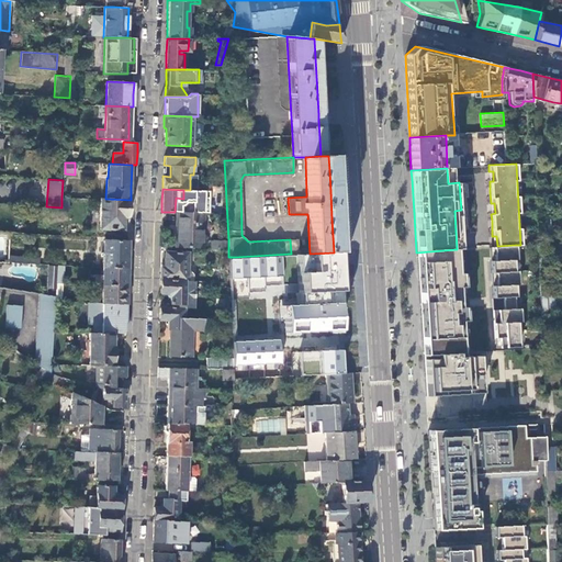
[(71,198),(62,197),(62,211),(70,212),(71,198)]
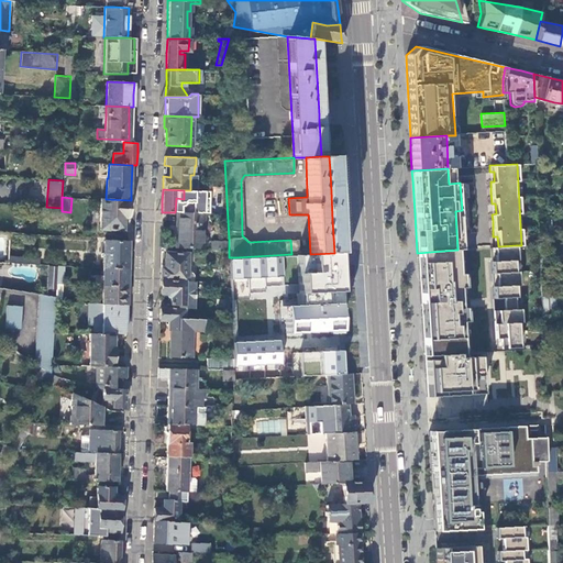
[(130,210),(131,200),(106,199),(100,199),(100,230),(123,230),(124,217),(130,217),(130,210)]
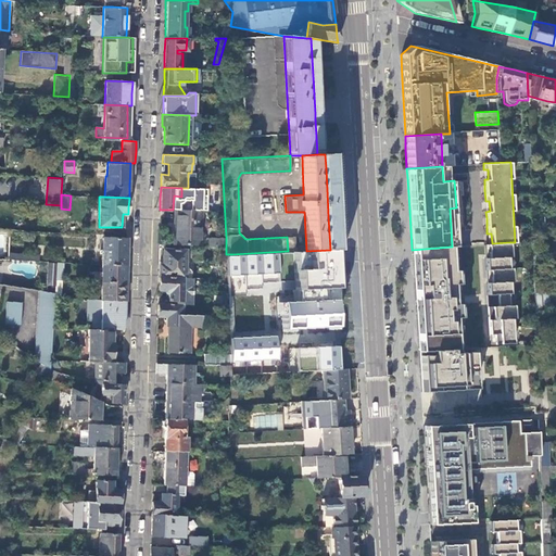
[(174,244),(198,244),(199,210),(174,210),(174,244)]
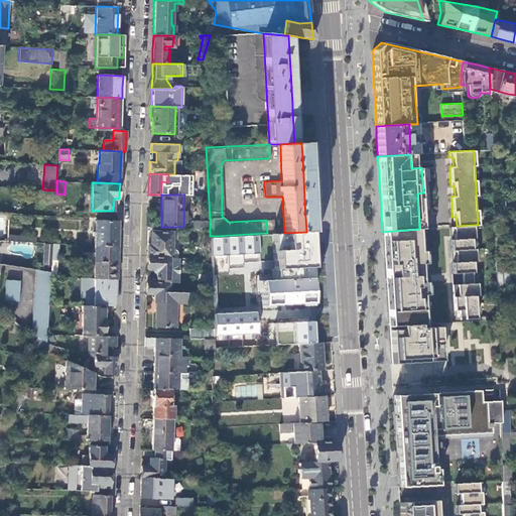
[(266,220),(267,233),(272,233),(275,233),(274,219),(266,220)]
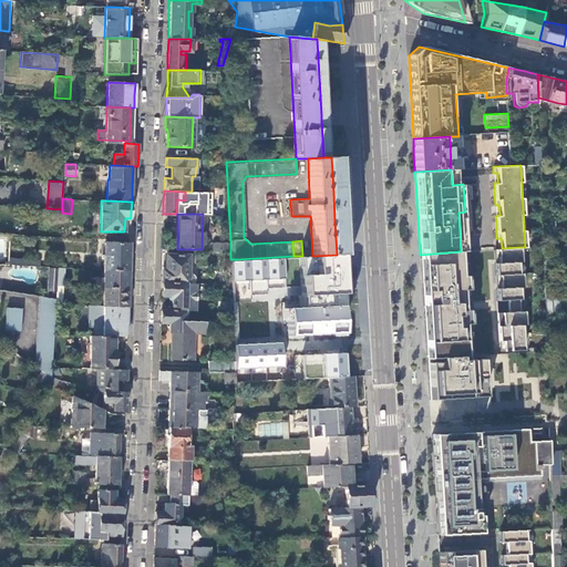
[(130,254),(130,243),(104,243),(103,269),(130,270),(130,254)]
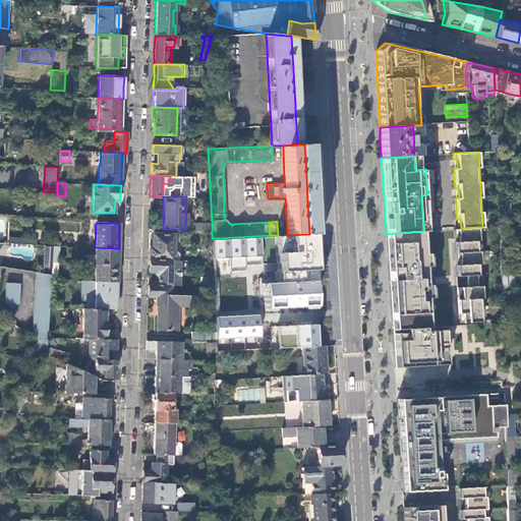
[(478,240),(477,227),(461,228),(457,228),(458,241),(454,241),(454,252),(459,252),(460,265),(455,265),(456,276),(466,276),(467,287),(456,287),(456,290),(458,313),(462,313),(463,323),(479,322),(478,298),(482,298),(481,286),(477,286),(476,264),(480,264),(479,250),(475,250),(474,240),(478,240)]
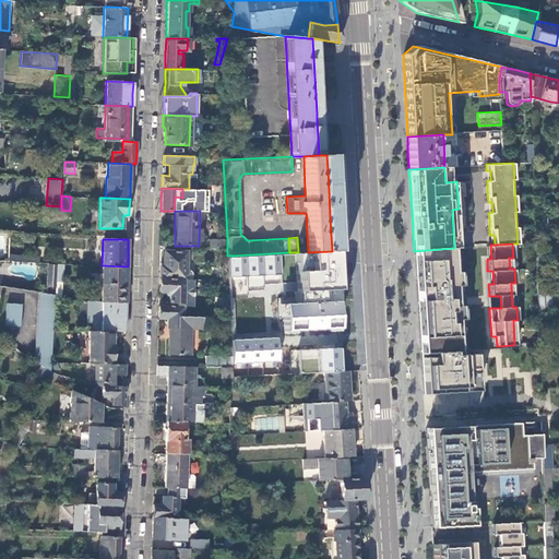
[(454,248),(414,251),(415,266),(416,289),(418,316),(419,343),(423,394),(477,391),(475,351),(466,352),(459,248),(454,248)]
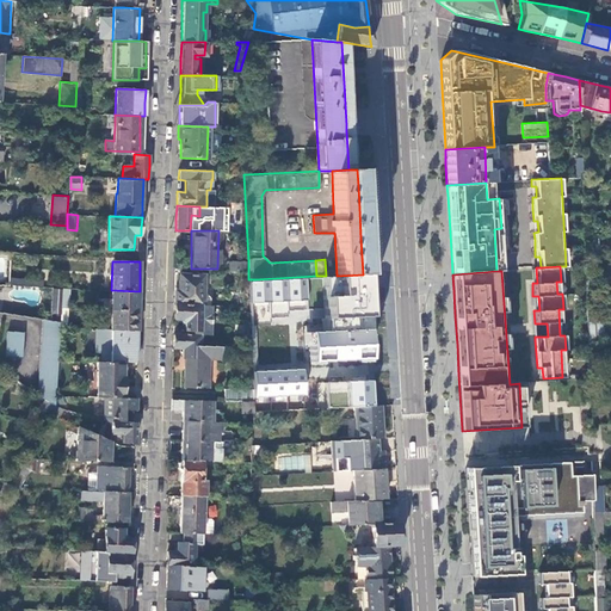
[(178,290),(174,290),(173,304),(202,304),(203,273),(179,273),(178,290)]
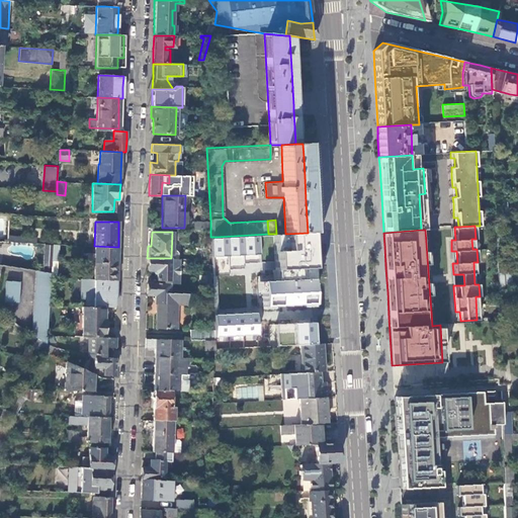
[(285,234),(273,234),(274,269),(272,270),(272,275),(257,277),(258,307),(312,309),(308,233),(285,234)]
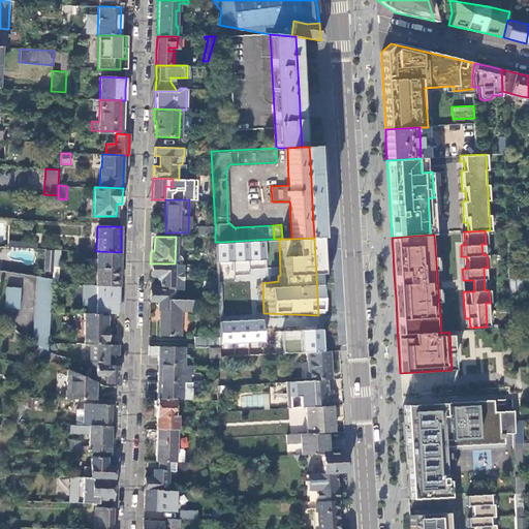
[(37,242),(8,241),(7,247),(36,249),(37,242)]
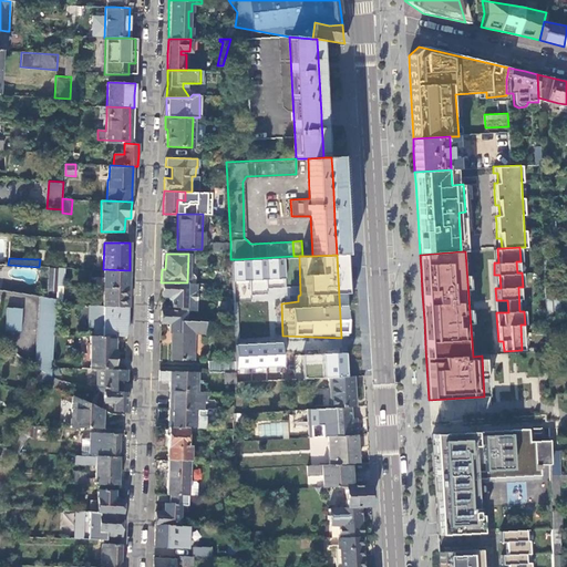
[(286,259),(234,261),(236,281),(287,277),(286,259)]
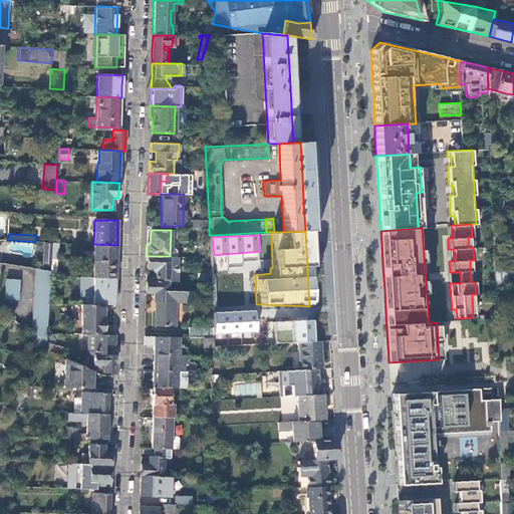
[(43,263),(51,264),(51,260),(52,243),(44,243),(43,263)]
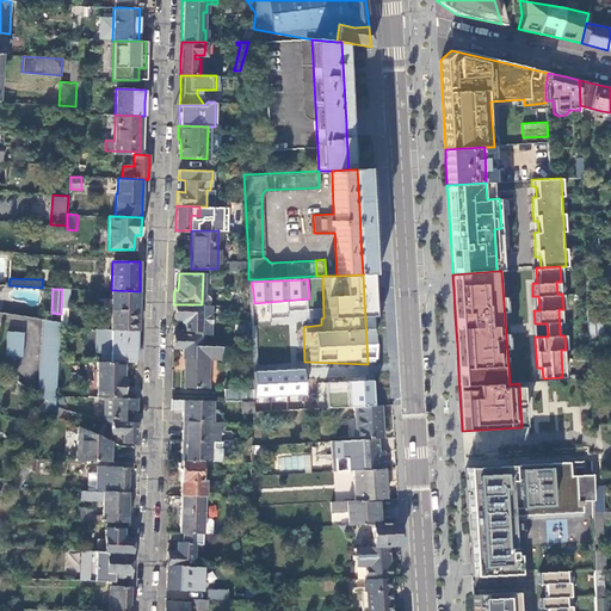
[(139,296),(140,291),(111,290),(111,310),(139,310),(139,296)]
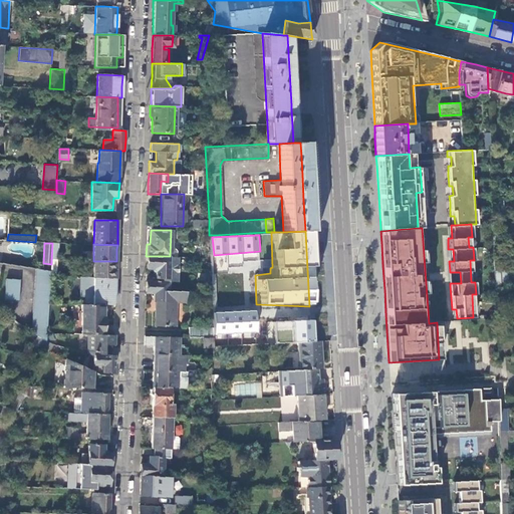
[(177,281),(177,256),(170,256),(146,256),(146,263),(146,268),(153,268),(156,270),(155,278),(163,278),(163,281),(168,281),(177,281)]
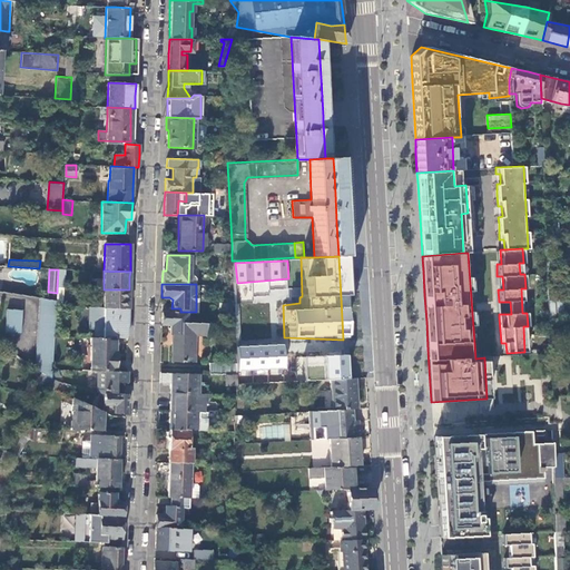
[(129,298),(129,290),(104,290),(104,307),(127,307),(128,308),(129,298)]
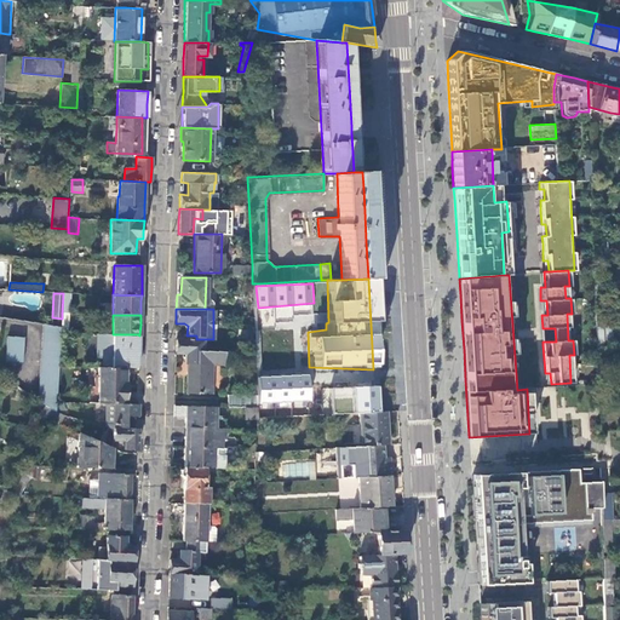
[(61,333),(62,327),(44,325),(39,401),(55,412),(56,405),(57,401),(61,333)]
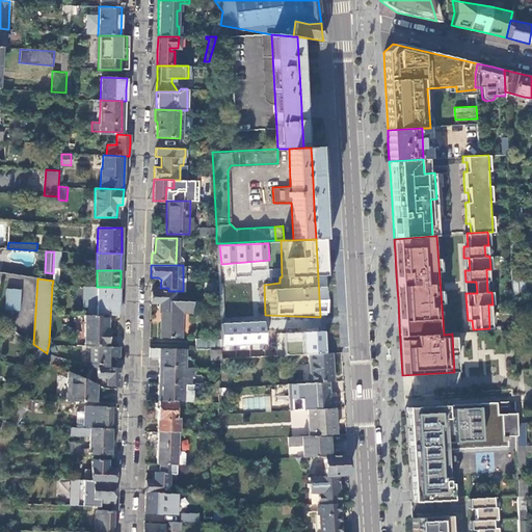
[(218,291),(217,283),(206,284),(206,291),(218,291)]
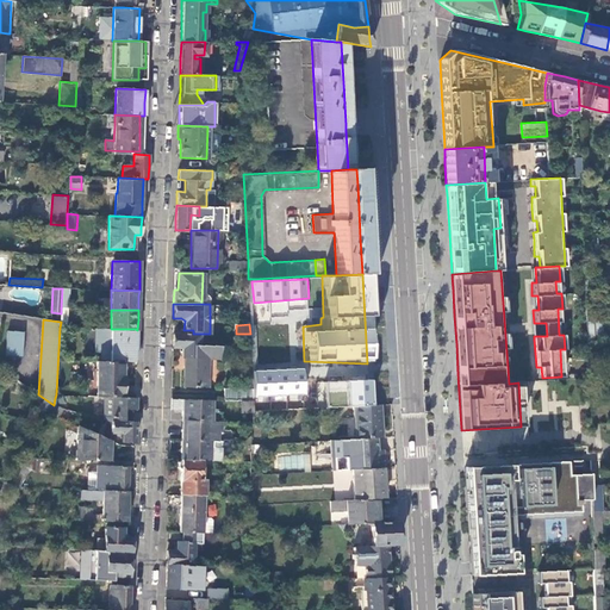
[(136,340),(136,329),(111,329),(110,361),(125,361),(135,361),(136,340)]
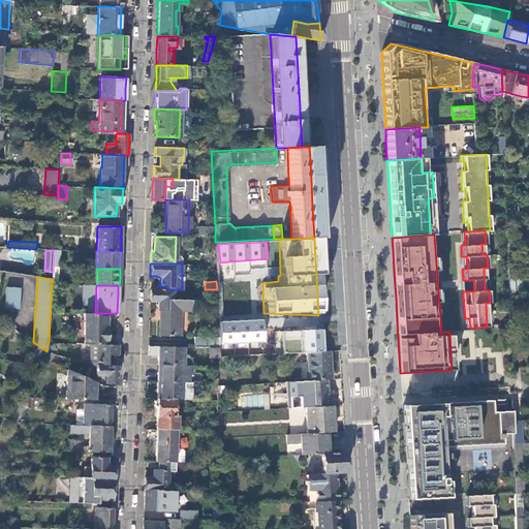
[(4,308),(19,310),(20,287),(5,286),(4,308)]
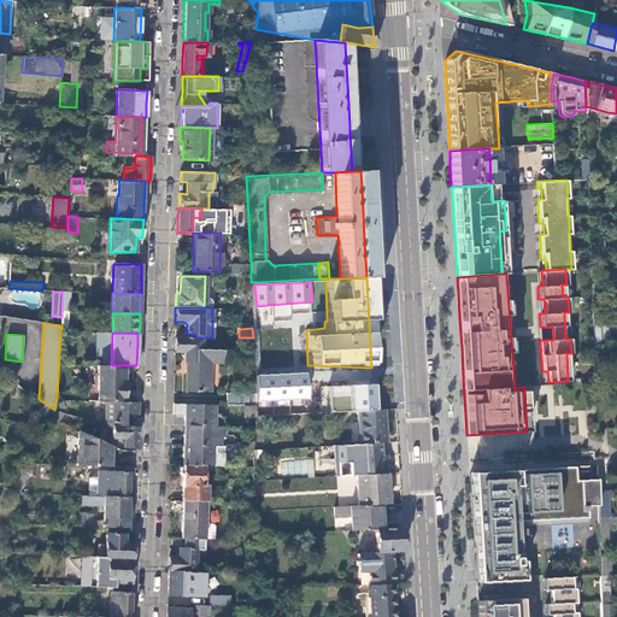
[(201,348),(201,338),(195,338),(175,336),(174,351),(183,351),(183,360),(186,360),(186,389),(210,391),(210,362),(222,362),(223,348),(201,348)]
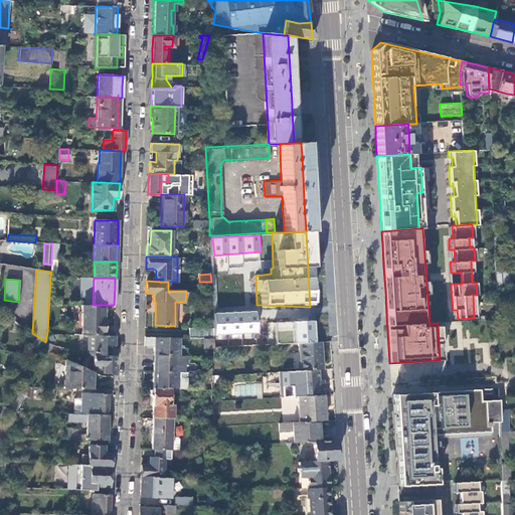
[(93,305),(81,305),(80,334),(92,335),(105,335),(106,305),(93,305)]
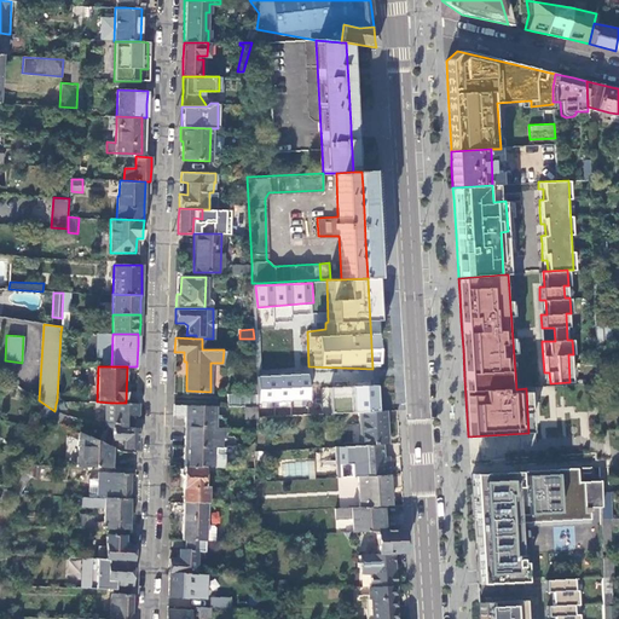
[(310,374),(260,376),(260,401),(312,400),(310,374)]
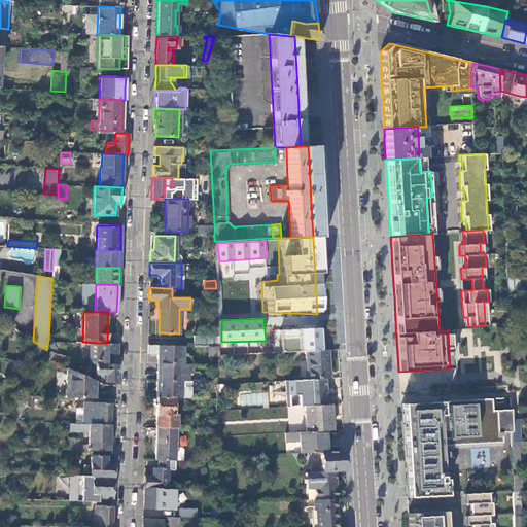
[(318,350),(316,324),(304,324),(304,328),(296,328),(295,324),(284,325),(284,328),(274,329),(275,352),(305,351),(318,350)]
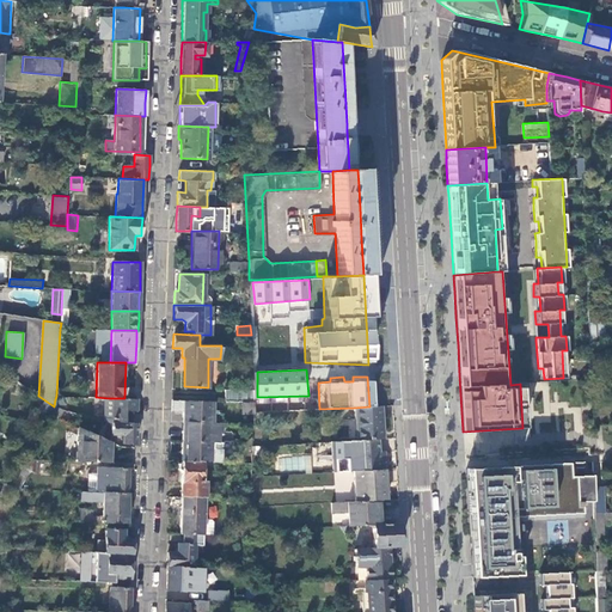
[(254,402),(252,389),(224,389),(224,401),(240,401),(254,402)]
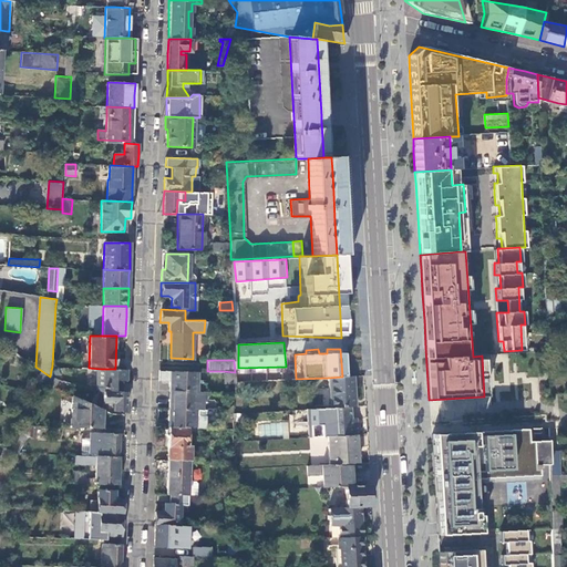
[(125,374),(126,369),(115,369),(101,369),(101,371),(103,371),(102,388),(115,389),(115,379),(125,380),(125,374)]
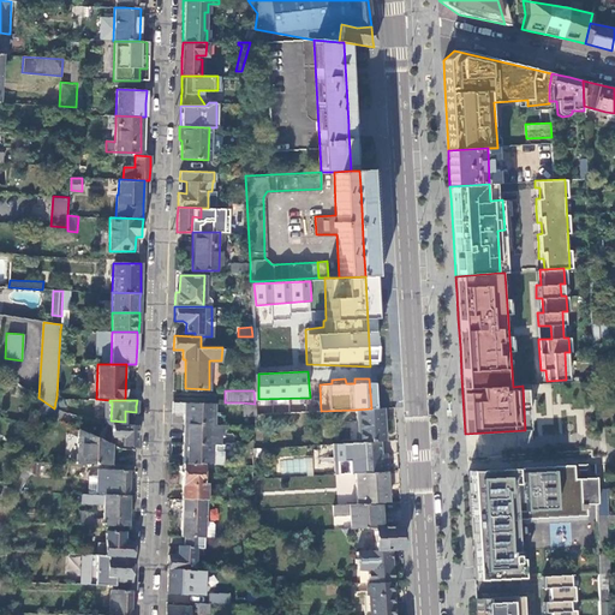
[(213,424),(213,402),(172,402),(172,405),(172,412),(183,412),(183,424),(213,424)]
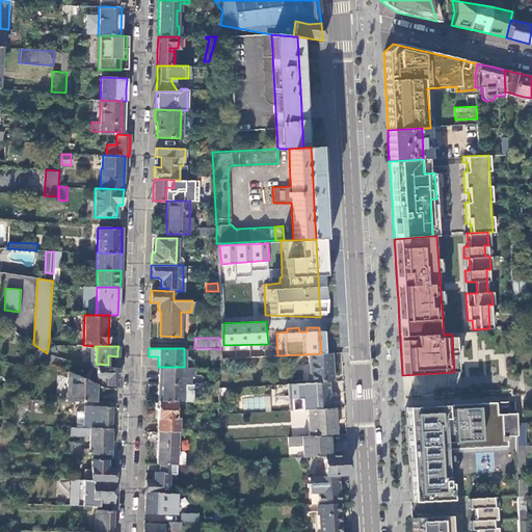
[(220,357),(220,349),(209,348),(209,358),(220,358),(220,357)]
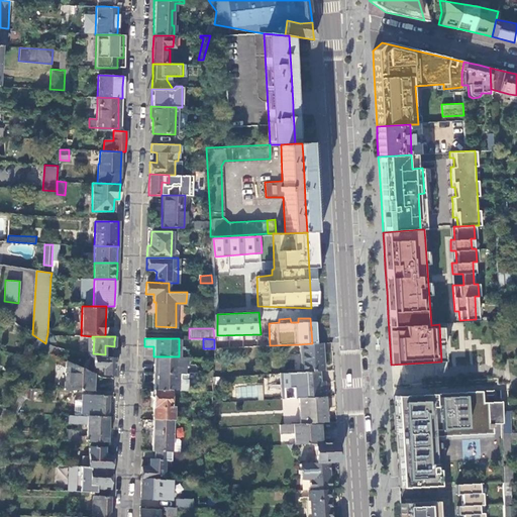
[(323,371),(321,343),(312,343),(299,344),(300,372),(318,371),(323,371)]
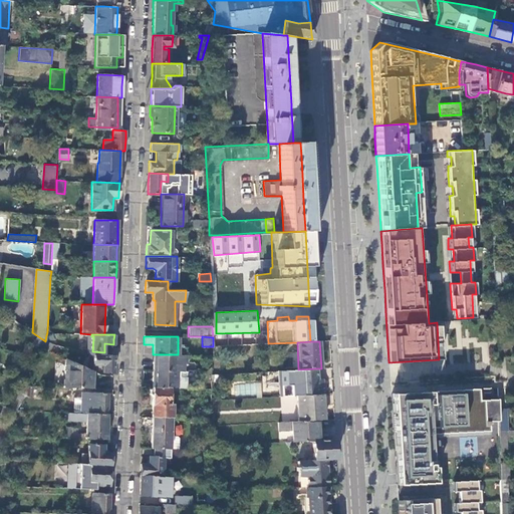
[(221,345),(213,345),(213,346),(213,354),(221,353),(221,345)]
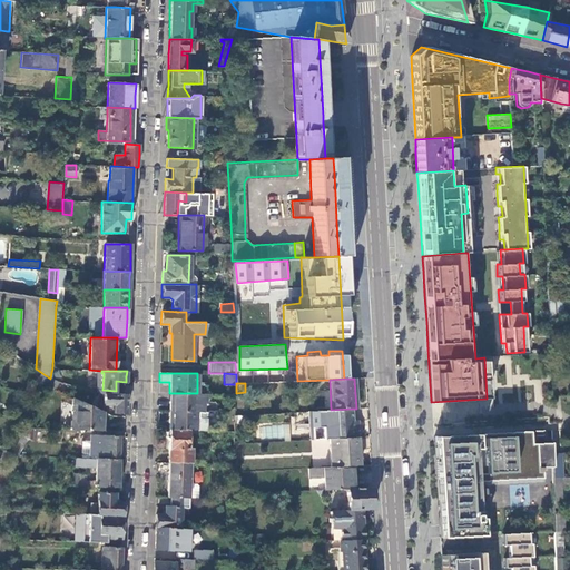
[(126,403),(126,393),(104,392),(104,403),(100,410),(102,411),(112,415),(114,415),(115,412),(126,412),(126,403)]
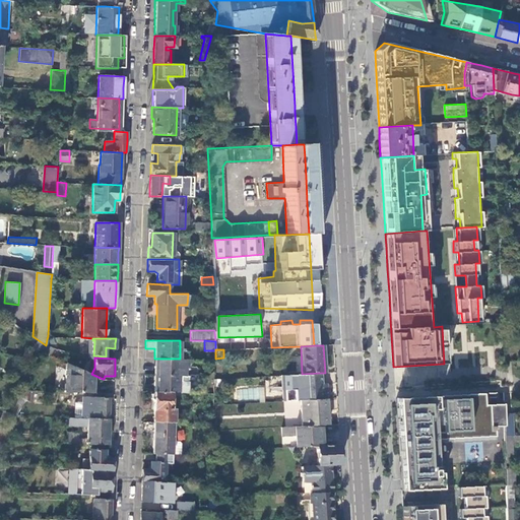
[(187,359),(180,359),(154,359),(154,375),(184,375),(184,366),(187,366),(187,359)]
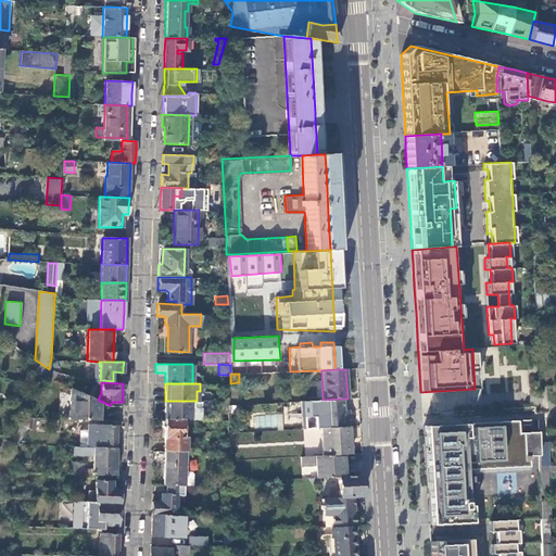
[(98,400),(71,388),(70,418),(99,420),(100,401),(98,400)]
